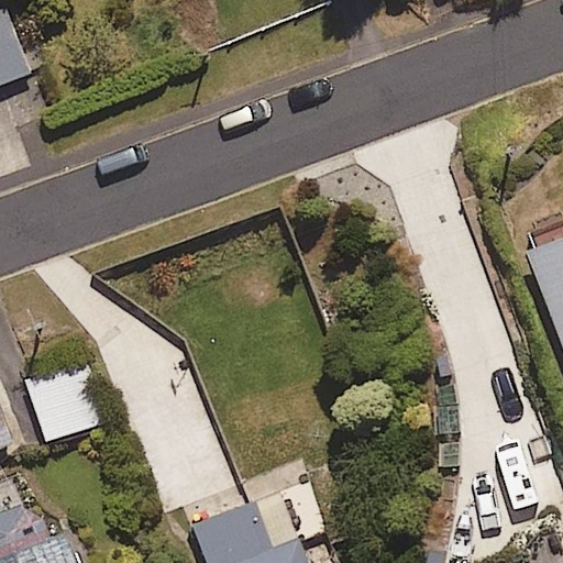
[(7,3),(0,6),(0,86),(31,76),(7,3)]
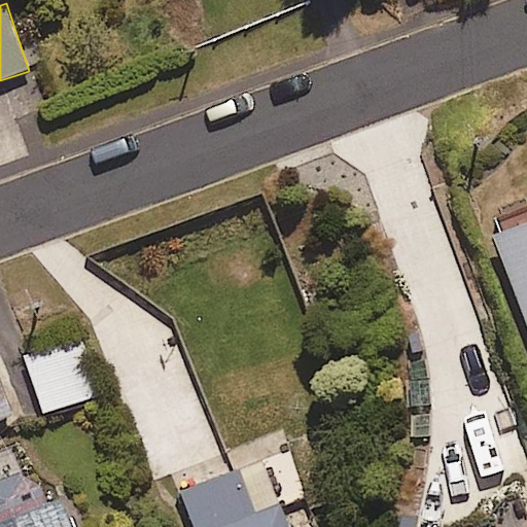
[(526,229),(498,240),(526,317),(526,229)]
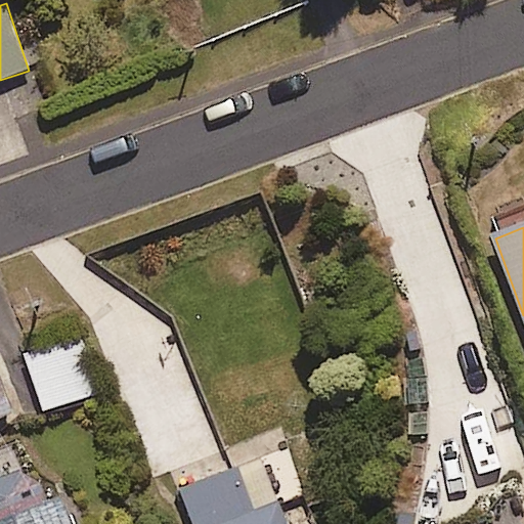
[(99,395),(83,340),(27,357),(43,411),(99,395)]
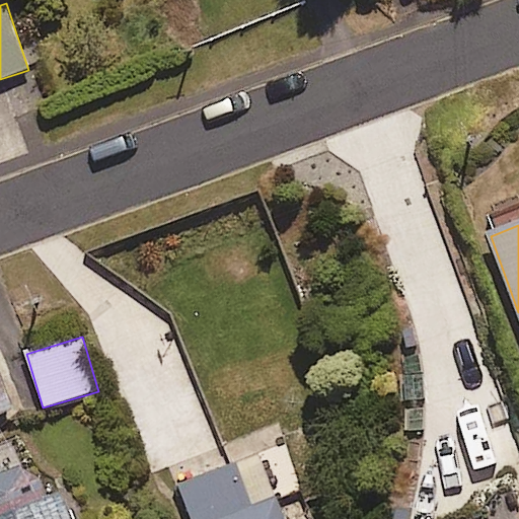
[(0,416),(15,410),(0,375),(0,416)]
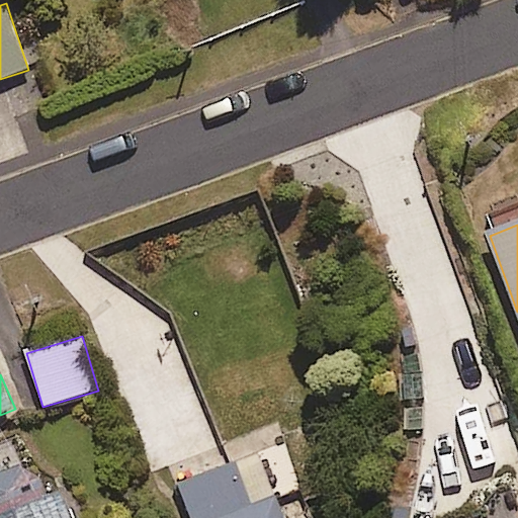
[(259,456),(176,488),(187,517),(312,517),(305,498),(278,508),(259,456)]
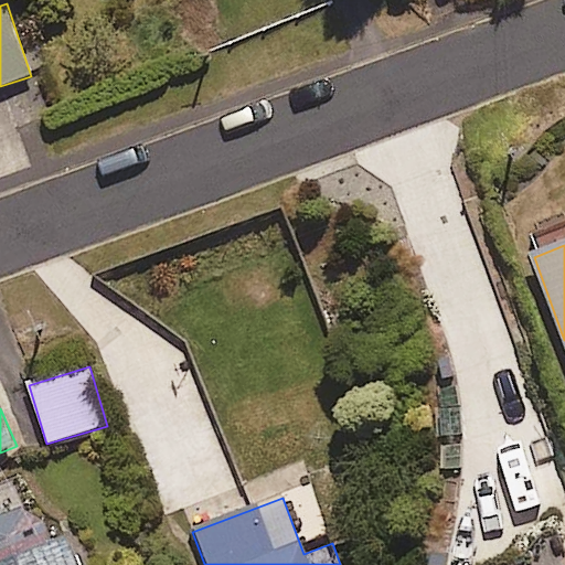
[(39,503),(0,518),(0,564),(80,564),(68,536),(53,542),(39,503)]
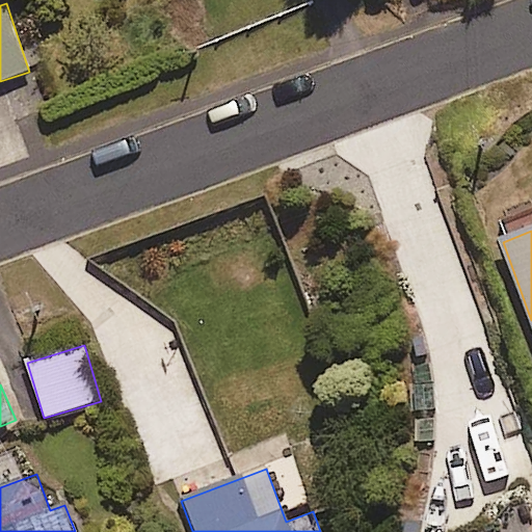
All buildings are outlined.
